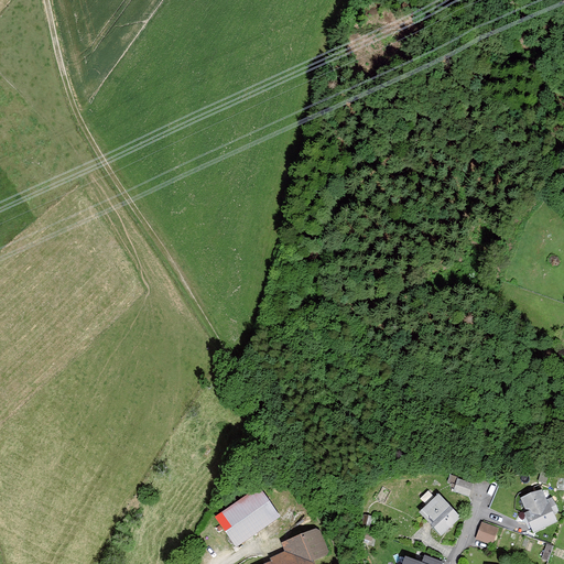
[(475,481),(457,476),(453,490),(469,496),(475,481)]
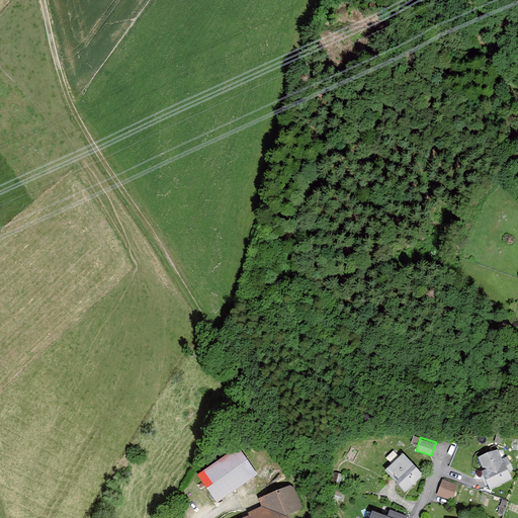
[(239,446),(199,472),(218,500),(257,473),(239,446)]
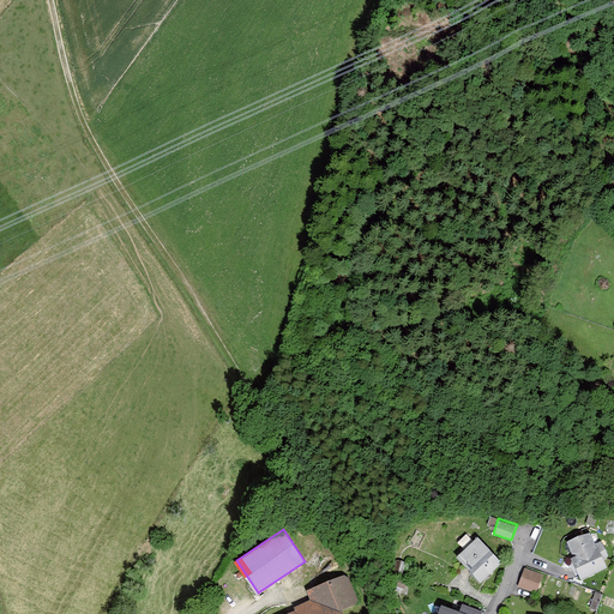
[(591,529),(566,539),(573,555),(572,557),(581,578),(607,566),(603,558),(609,555),(602,539),(596,540),(591,529)]
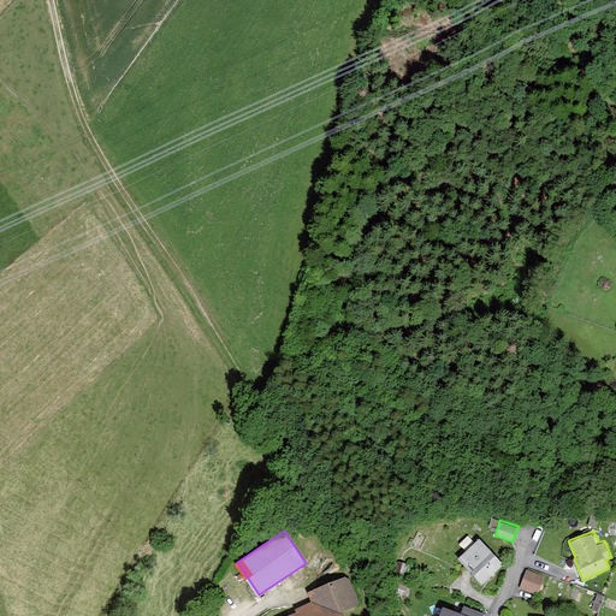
[(479,538),(458,557),(484,582),(503,563),(479,538)]
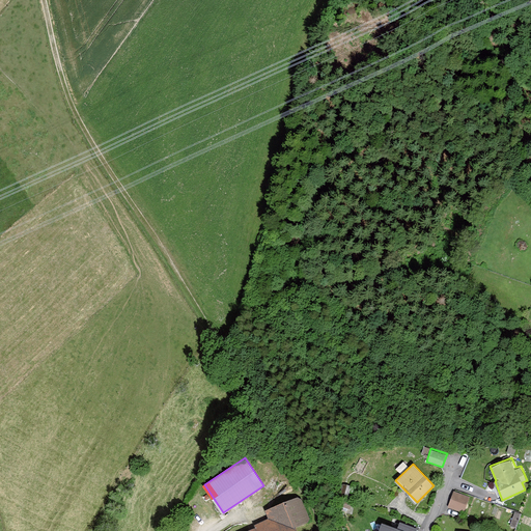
[(469,496),(454,491),(448,508),(463,512),(469,496)]
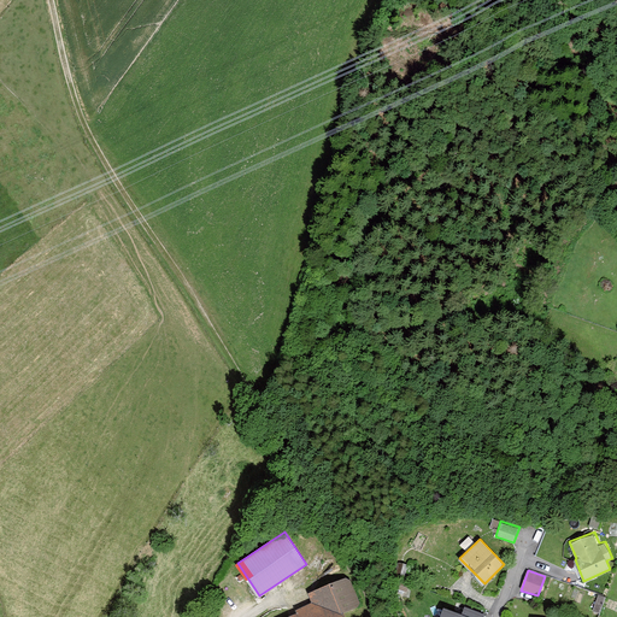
[(313,607),(286,616),(346,616),(345,612),(360,606),(350,577),(307,593),(313,607)]
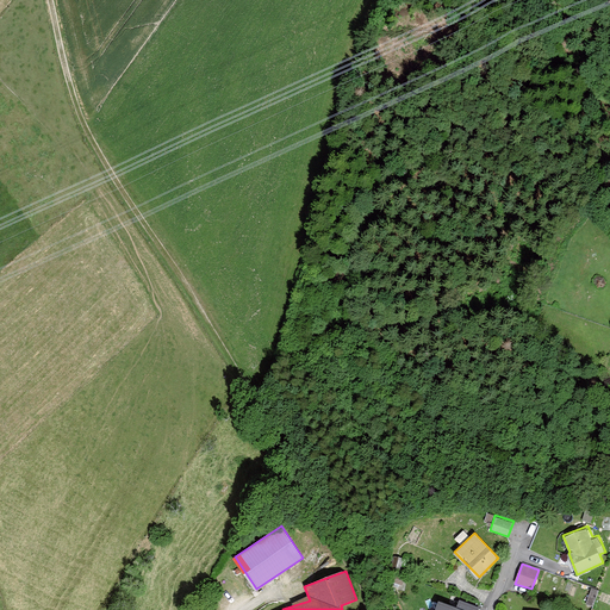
[(467,609),(439,599),(434,609),(467,609)]
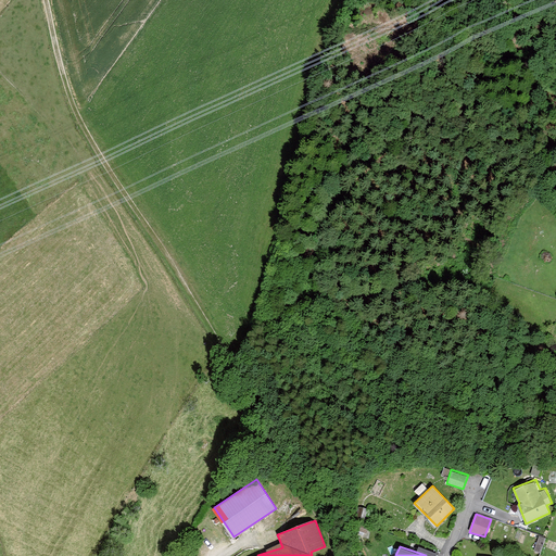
All buildings are outlined.
